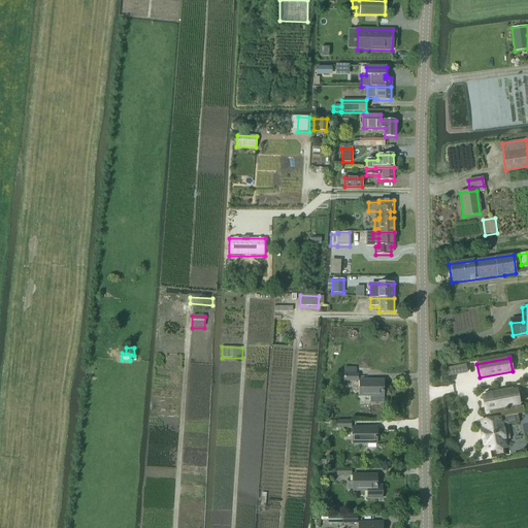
[(454,367),(446,368),(447,377),(455,376),(454,367)]
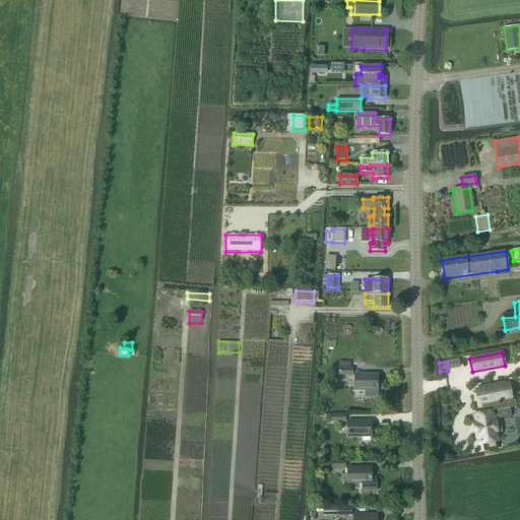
[(354,375),(354,390),(365,391),(365,396),(378,397),(378,376),(354,375)]
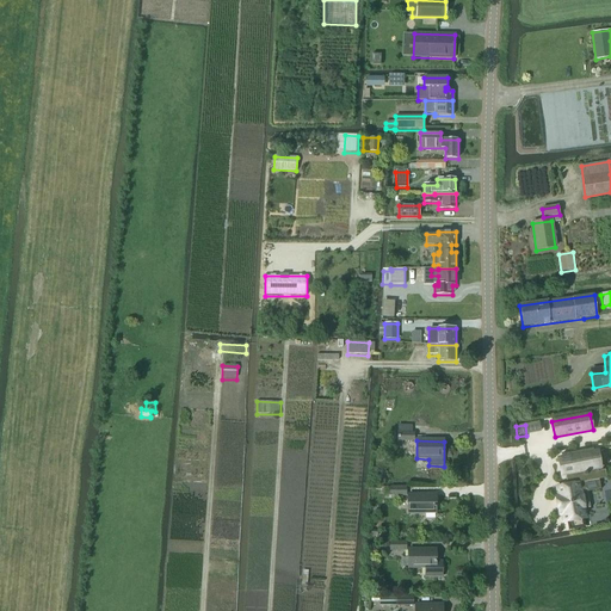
[(559,495),(556,497),(560,516),(562,516),(563,524),(567,523),(568,531),(582,529),(581,520),(585,520),(584,511),(587,510),(585,492),(580,493),(579,483),(606,479),(605,470),(598,471),(597,469),(600,468),(597,451),(593,451),(593,449),(561,455),(562,458),(559,458),(561,477),(565,476),(567,487),(556,488),(559,495)]
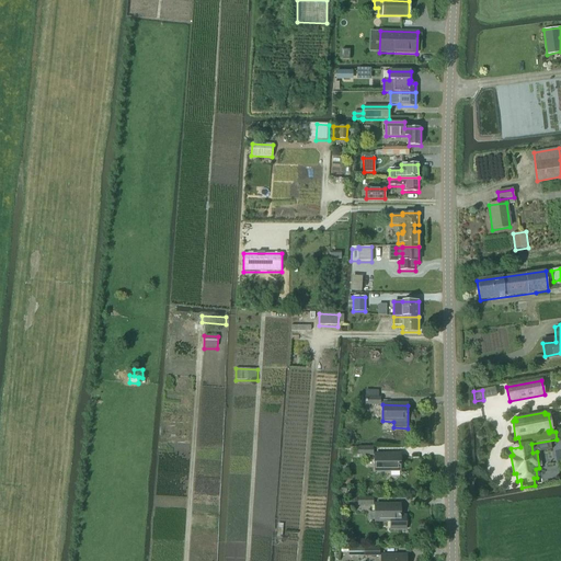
[(375,471),(400,471),(400,455),(375,455),(375,471)]
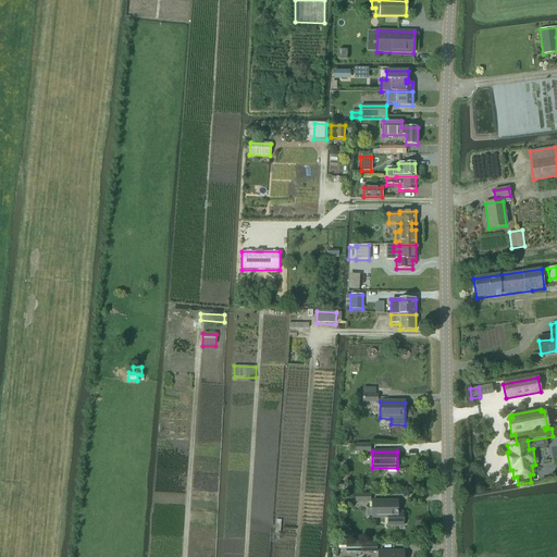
[(372,509),(367,509),(367,517),(372,517),(372,518),(387,518),(387,527),(403,525),(403,512),(397,512),(397,502),(372,502),(372,509)]
